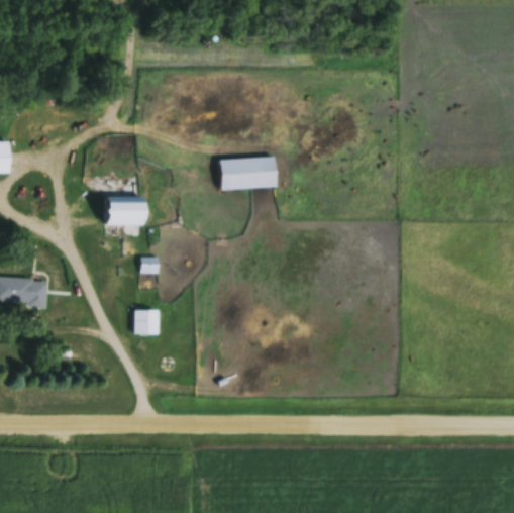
[(12,141),(0,141),(0,172),(12,172),(12,141)]
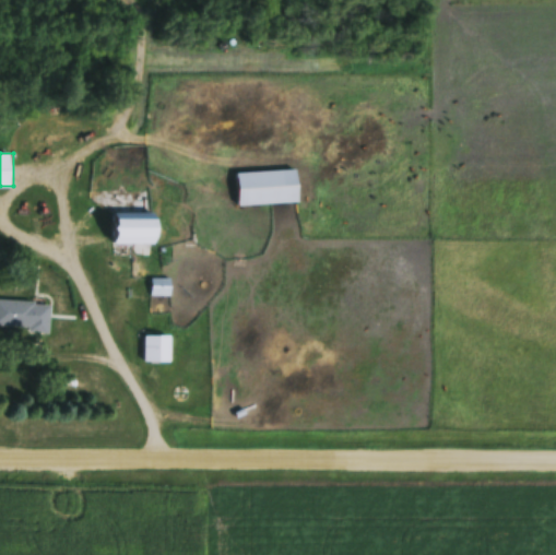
[(302,202),(299,169),(238,172),(239,204),(302,202)]
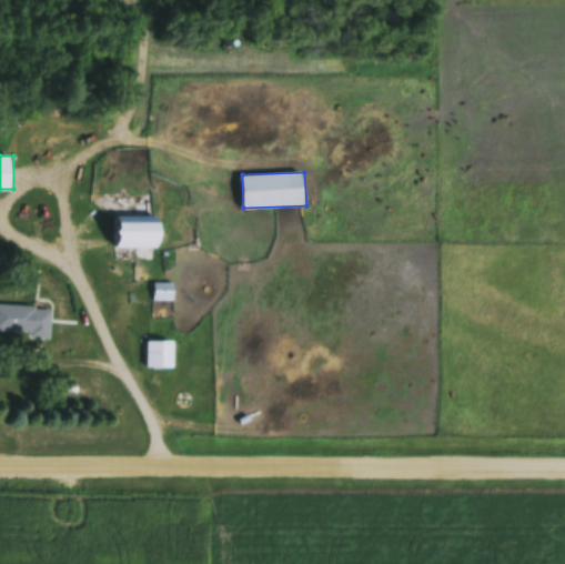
[(119,248),(163,248),(163,215),(119,215),(119,248)]
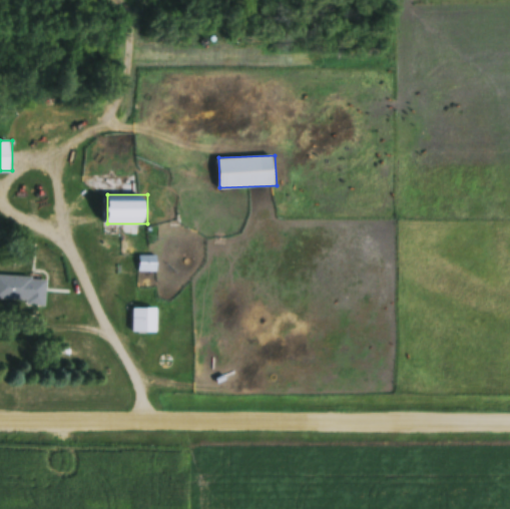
[(158,256),(140,256),(140,271),(158,271),(158,256)]
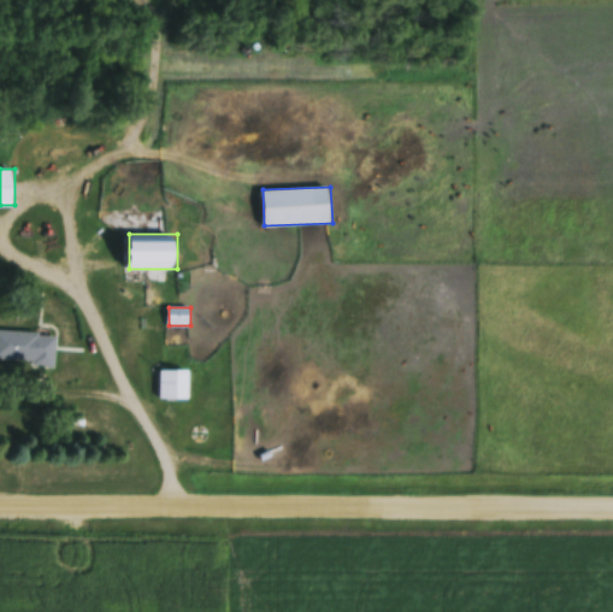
[(0,360),(57,365),(59,334),(0,330),(0,360)]
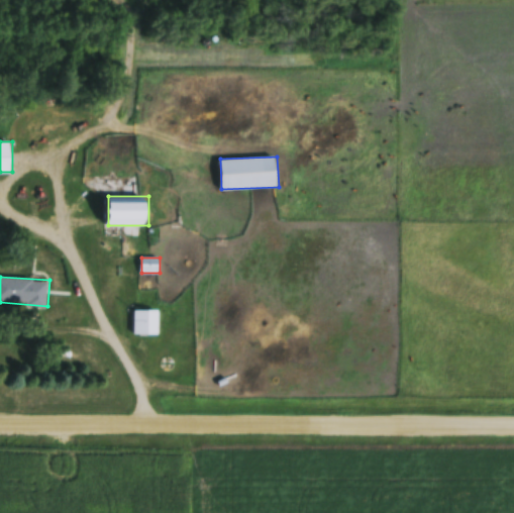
[(160,333),(160,310),(134,310),(134,333),(160,333)]
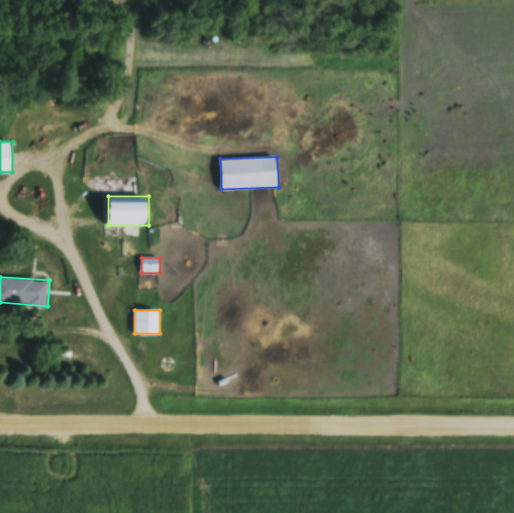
All buildings are outlined.
